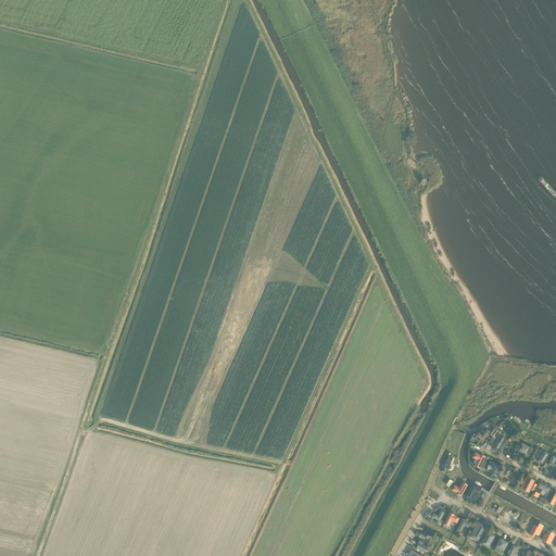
[(477,437),(483,442),(491,432),(488,430),(482,437),(479,433),(477,437)]
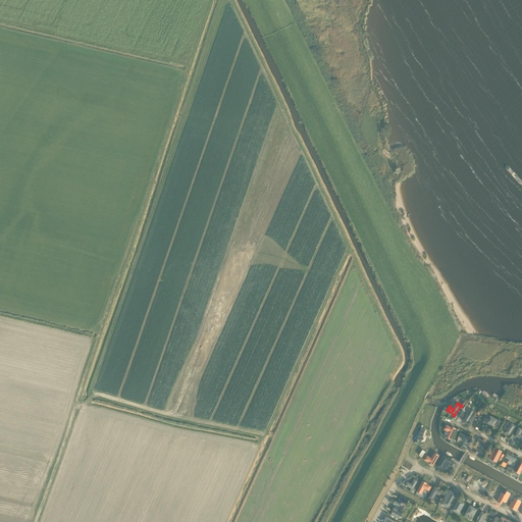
[(426,407),(421,419),(425,421),(430,409),(426,407)]
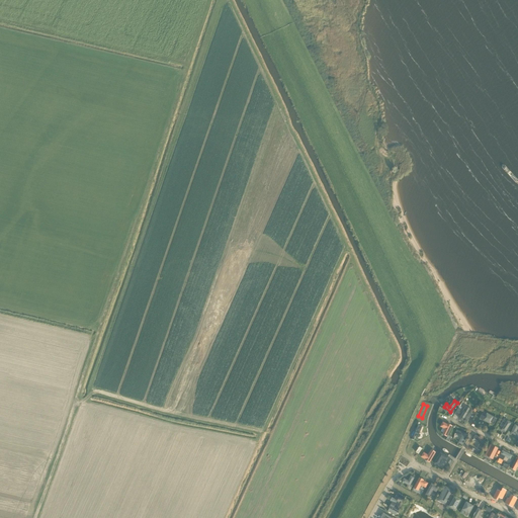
[(466,408),(459,419),(466,423),(473,412),(466,408)]
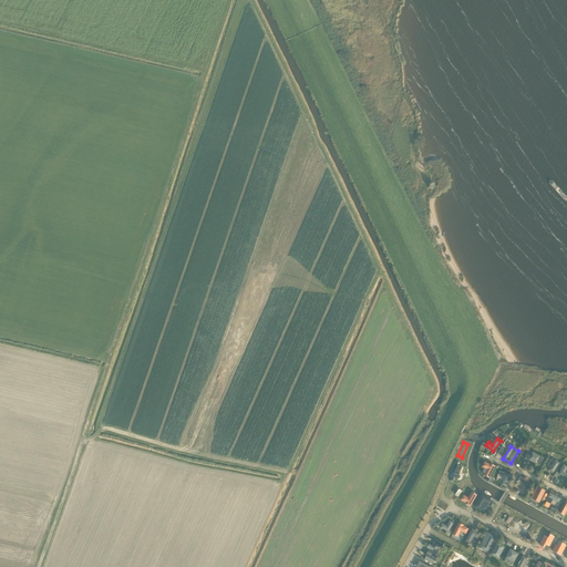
[(542,463),(544,459),(533,453),(531,456),(527,454),(525,459),(536,465),(538,461),(542,463)]
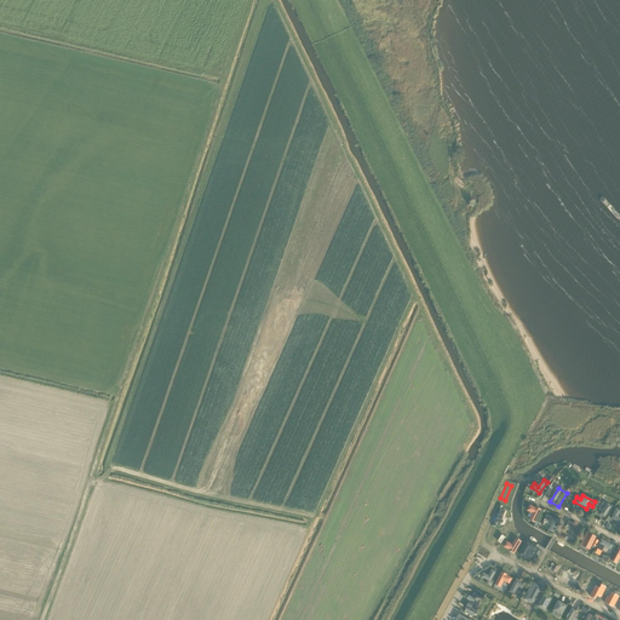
[(607,504),(601,515),(604,518),(612,507),(607,504)]
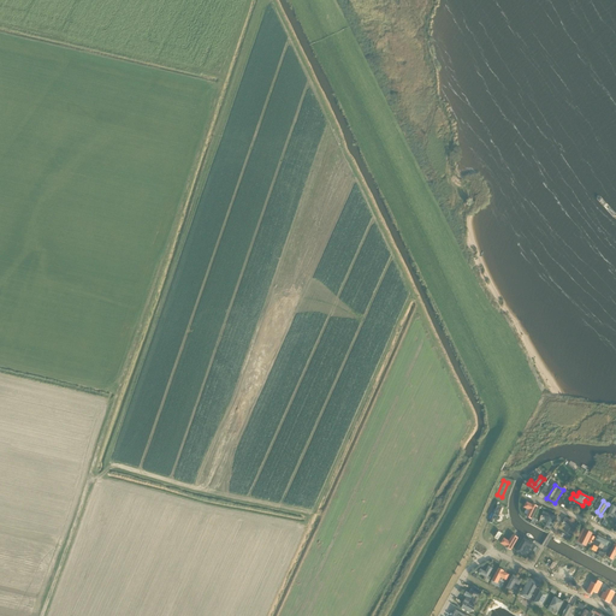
[(527,503),(525,508),(529,510),(526,517),(531,520),(538,508),(533,505),(532,505),(527,503)]
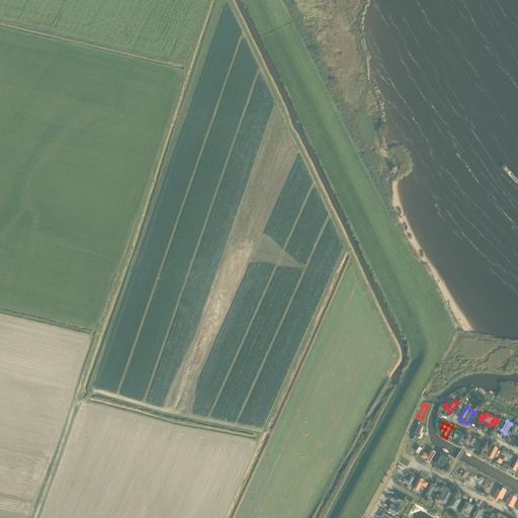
[(422,427),(418,425),(414,437),(418,438),(422,427)]
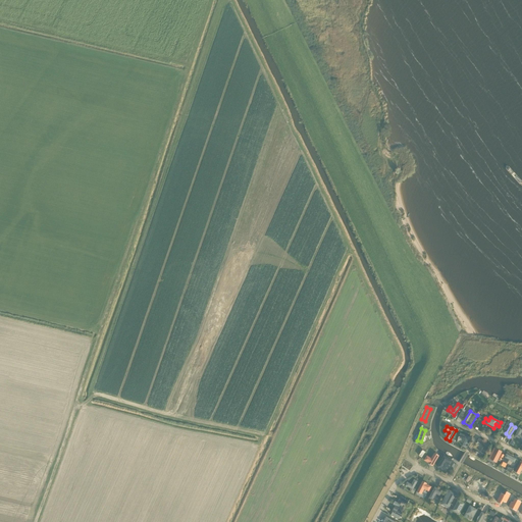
[(471,441),(472,438),(460,433),(459,437),(464,438),(463,440),(464,442),(463,447),(467,449),(470,441),(471,441)]
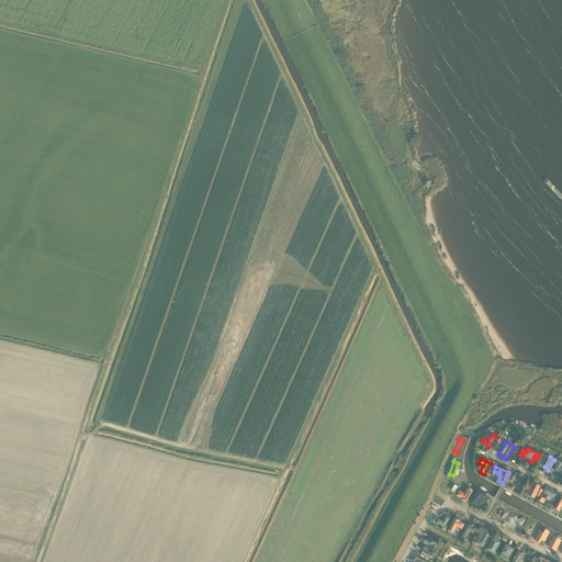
[(518,479),(518,480),(520,482),(517,486),(520,489),(527,480),(516,472),(514,475),(518,479)]
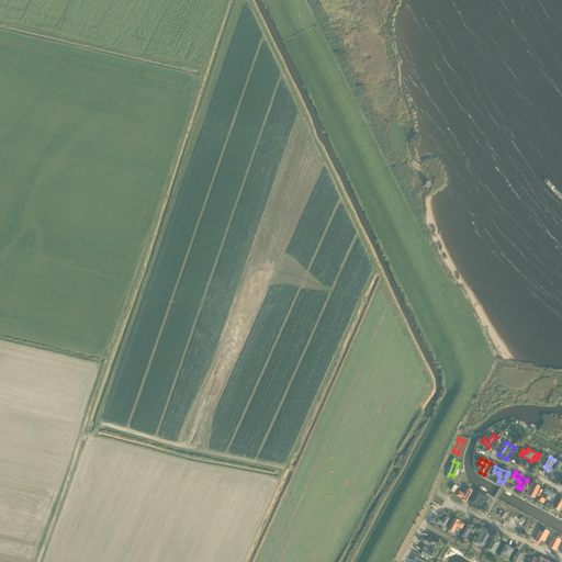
[(540,487),(532,483),(528,493),(529,494),(528,495),(535,498),(540,487)]
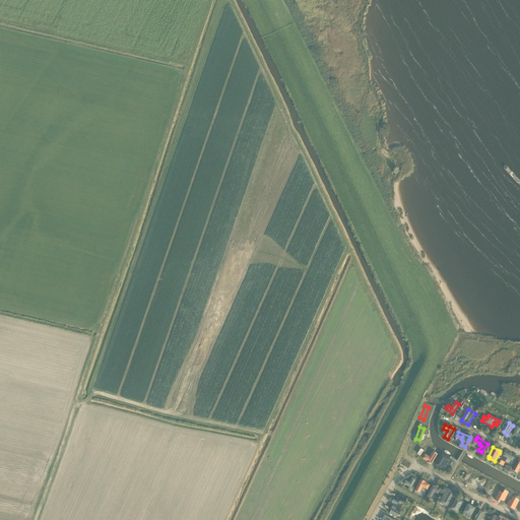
[(426,455),(424,459),(428,461),(427,462),(431,464),(437,455),(433,452),(430,458),(426,455)]
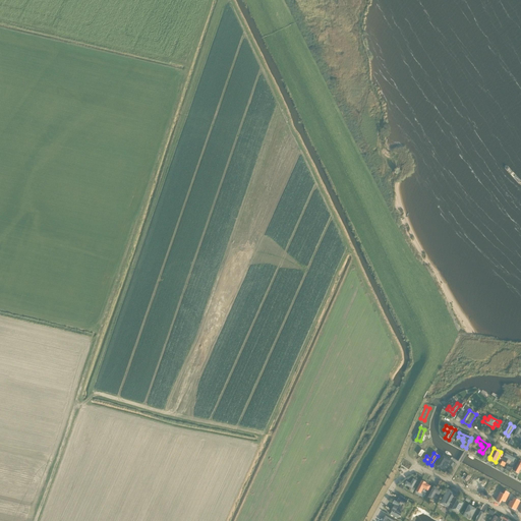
[(505,454),(504,457),(504,458),(502,461),(506,463),(508,460),(513,462),(515,459),(505,454)]
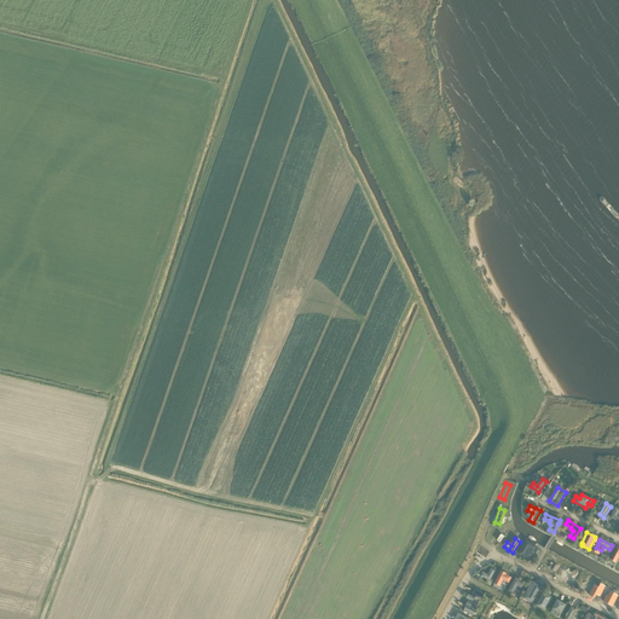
[(519,554),(524,557),(528,549),(534,553),(537,548),(527,541),(519,554)]
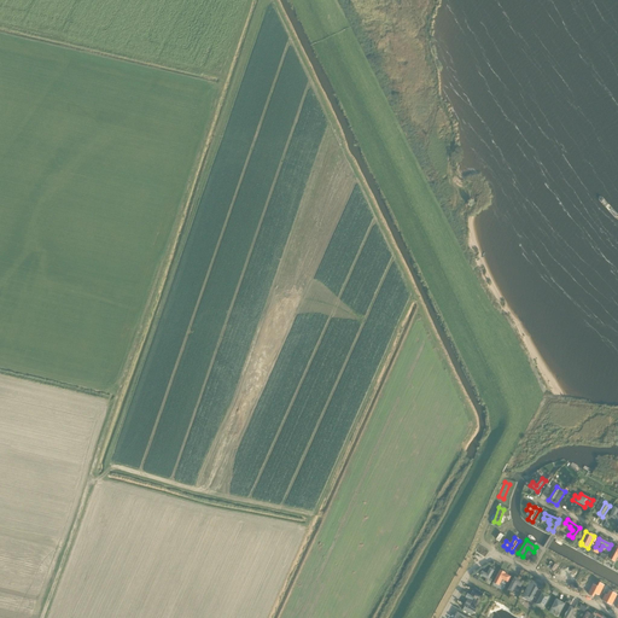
[(481,576),(489,581),(495,571),(490,569),(488,575),(483,572),(481,576)]
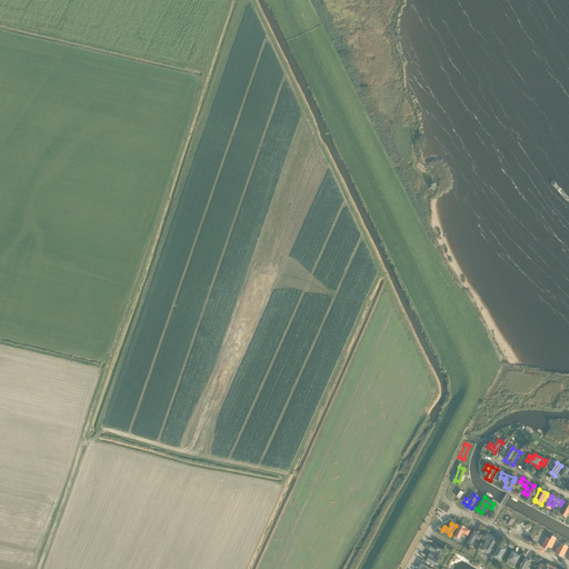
[(461,526),(455,537),(456,537),(459,539),(462,533),(467,536),(469,531),(465,529),(465,528),(461,526)]
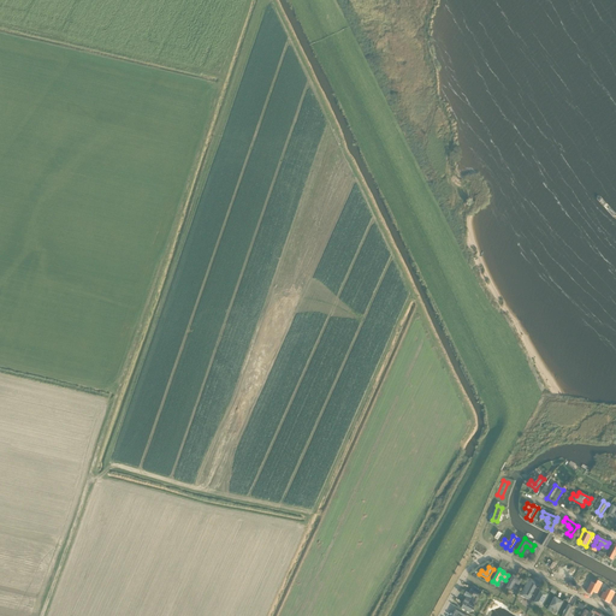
[(507,588),(510,591),(515,584),(519,586),(522,580),(513,575),(507,588)]
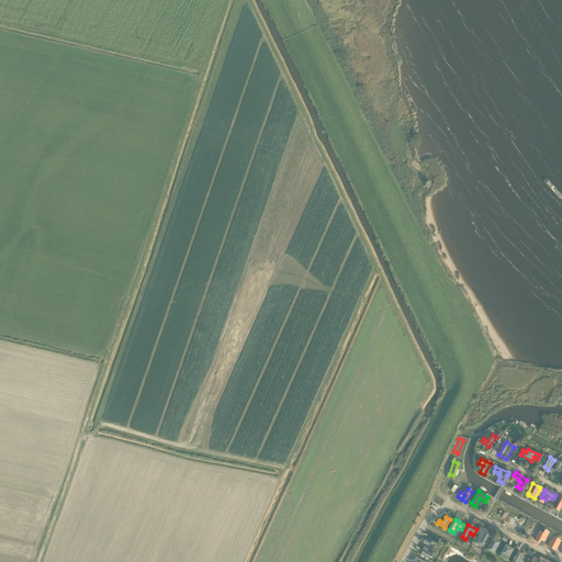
[(474,543),(482,548),(491,532),(483,528),(474,543)]
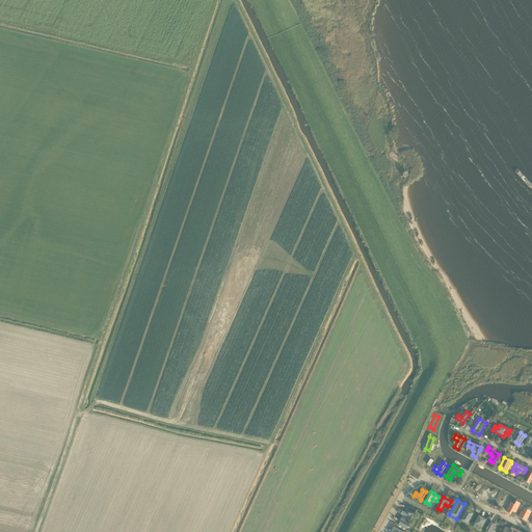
[(510,504),(506,512),(510,514),(511,511),(514,512),(520,504),(515,503),(514,506),(510,504)]
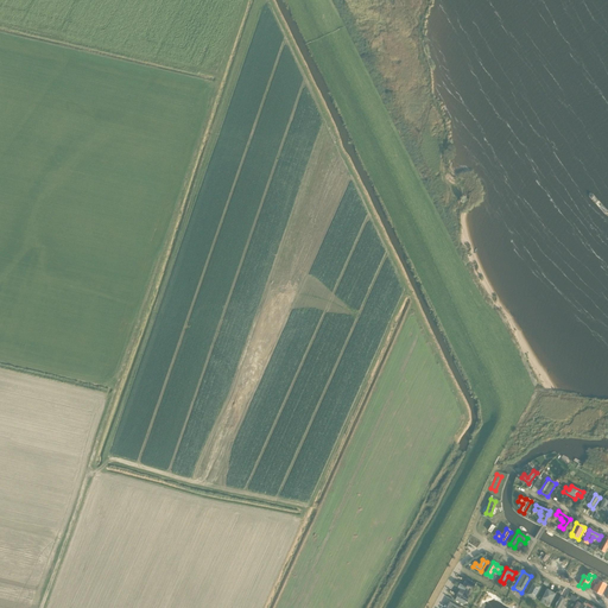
[(476,584),(467,578),(462,586),(460,589),(461,589),(464,591),(468,584),(474,588),(476,584)]
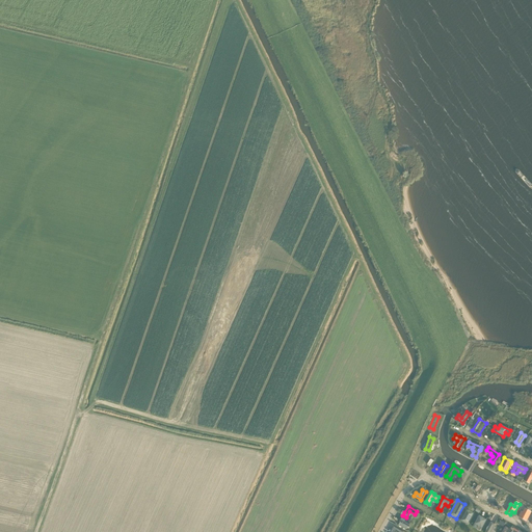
[(522,512),(519,517),(526,522),(531,512),(525,509),(523,513),(522,512)]
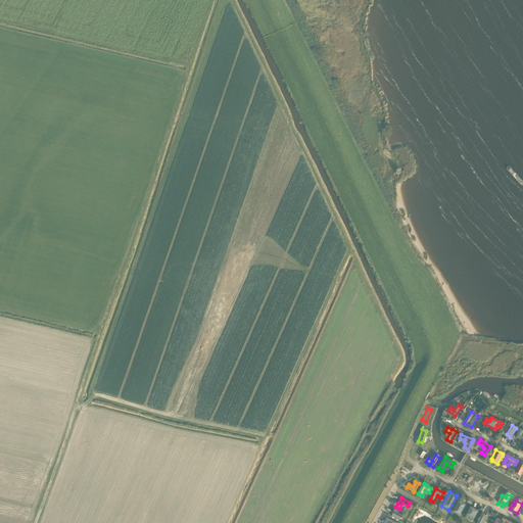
[(465,506),(459,503),(454,512),(460,515),(465,506)]
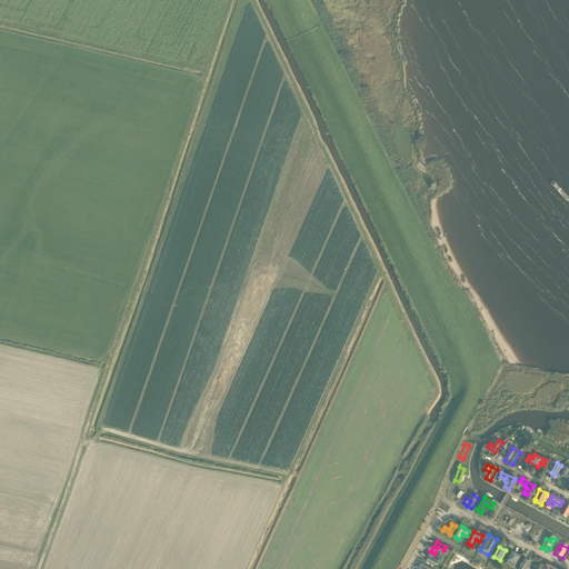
[(435,553),(431,551),(427,559),(428,559),(427,562),(433,567),(436,563),(438,565),(439,561),(432,557),(435,553)]
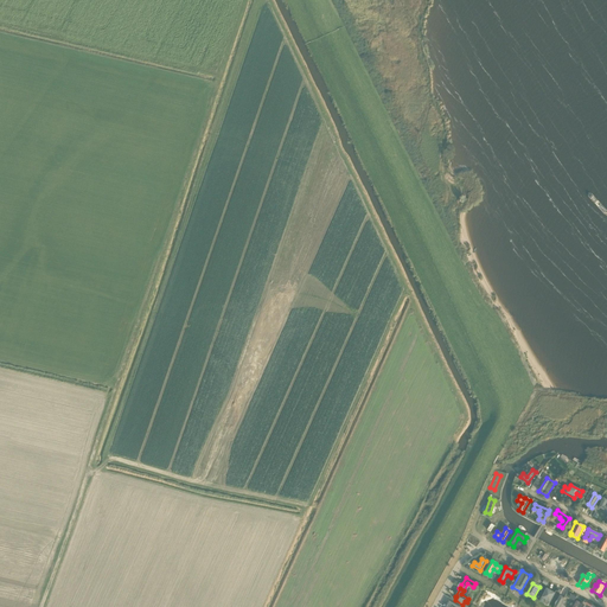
[(540,601),(544,605),(545,600),(550,602),(555,593),(547,588),(540,601)]
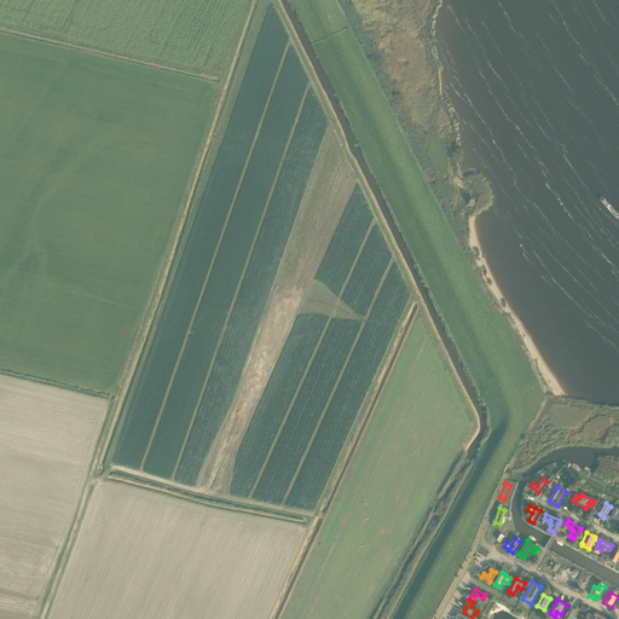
[(565,618),(571,618),(576,611),(571,608),(565,618)]
